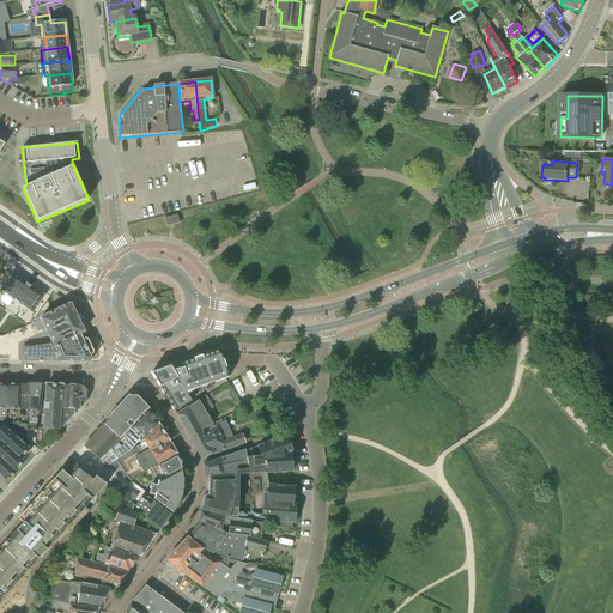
[(177,216),(164,219),(167,226),(180,223),(177,216)]
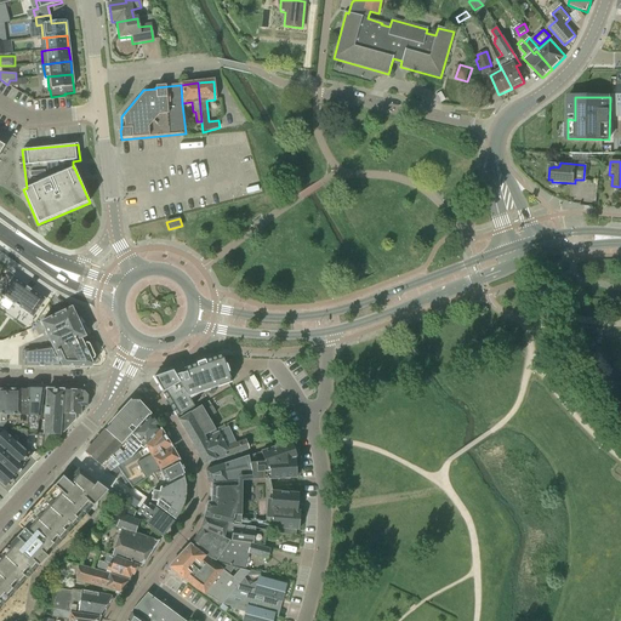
[(18,281),(6,298),(39,320),(51,303),(18,281)]
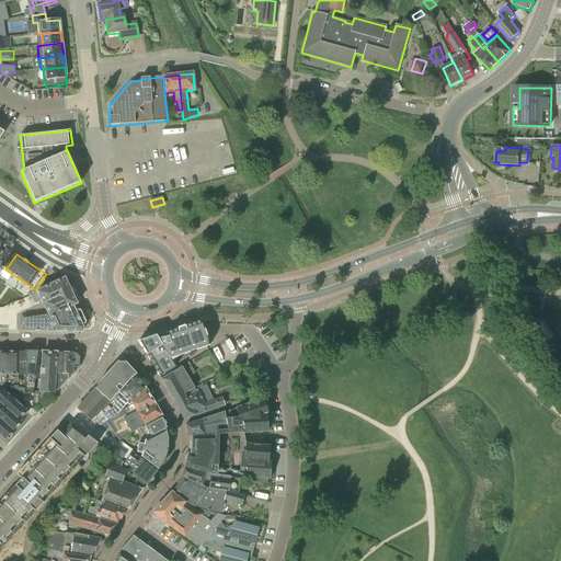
[(20,327),(23,327),(22,331),(57,332),(50,318),(77,305),(65,278),(37,292),(48,313),(23,318),(23,319),(20,319),(20,327)]
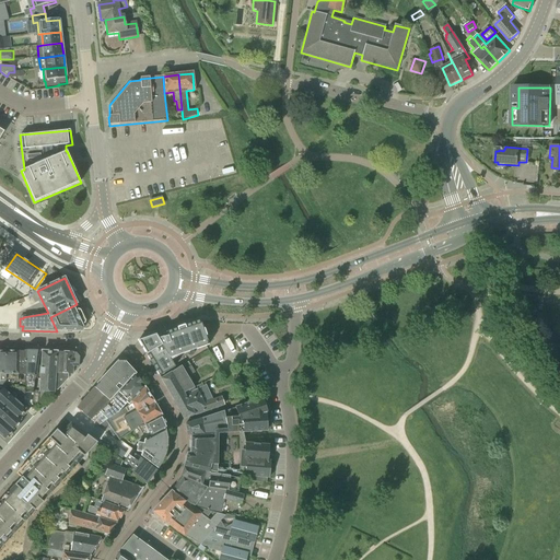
[(502,284),(502,279),(487,278),(487,290),(489,290),(488,296),(501,298),(501,291),(502,292),(502,284)]
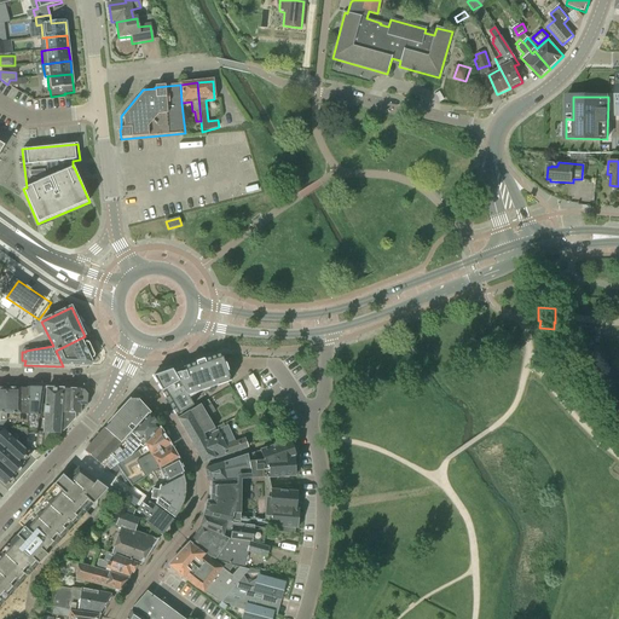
[(56,351),(63,365),(93,365),(91,359),(96,357),(88,343),(85,345),(82,339),(56,351)]
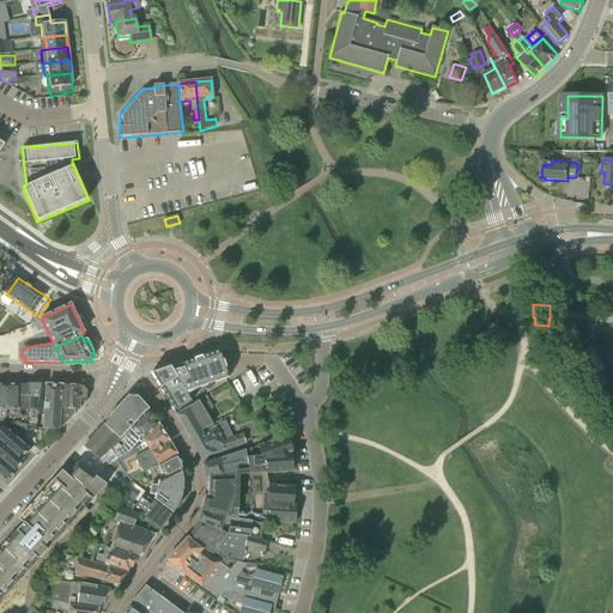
[(170,366),(151,374),(174,412),(192,402),(184,389),(214,380),(216,383),(229,378),(219,352),(182,364),(182,365),(171,369),(170,366)]
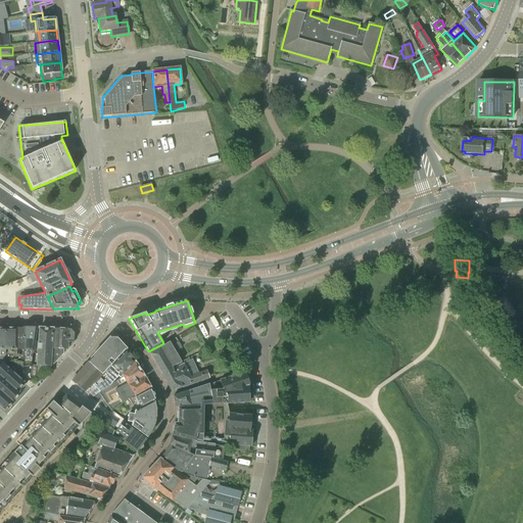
[(257,324),(268,316),(259,305),(249,314),(257,324)]
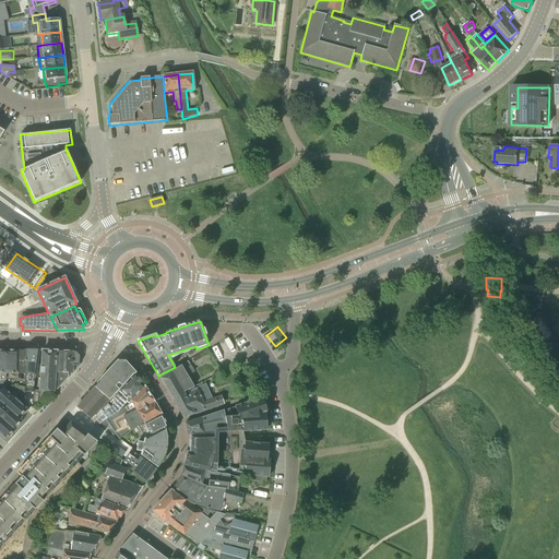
[(192,359),(197,366),(212,357),(207,351),(192,359)]
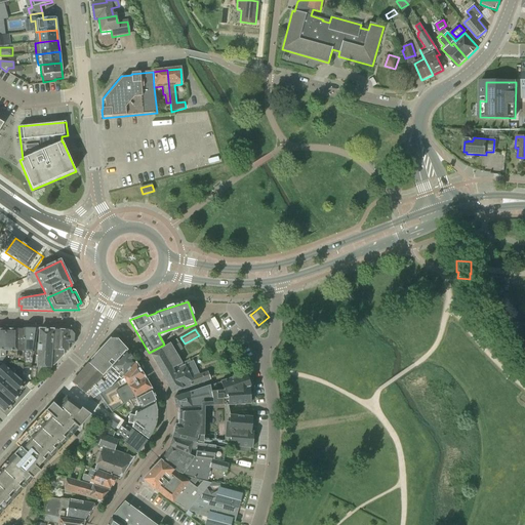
[(17,330),(5,330),(5,364),(23,365),(23,356),(18,356),(18,352),(21,352),(21,330),(17,330)]
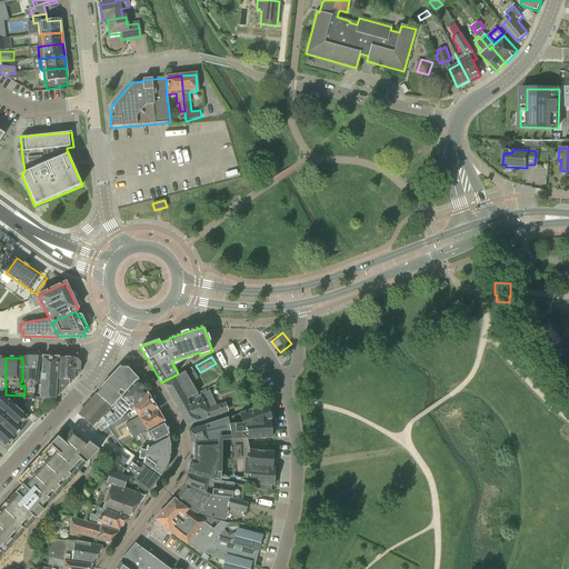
[(26,358),(25,396),(35,396),(40,358),(26,358)]
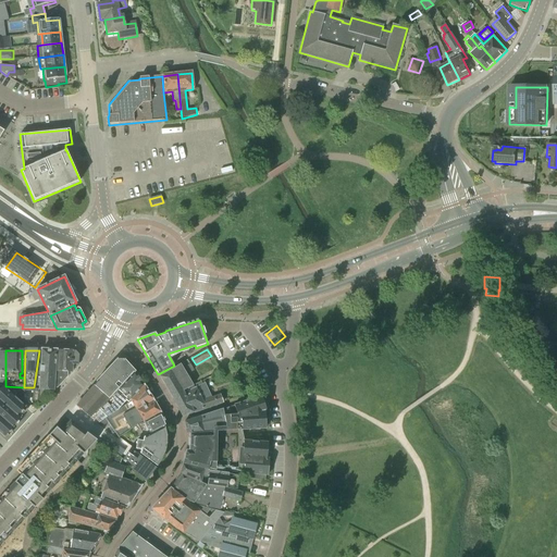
[(40,390),(54,391),(57,350),(42,350),(40,390)]
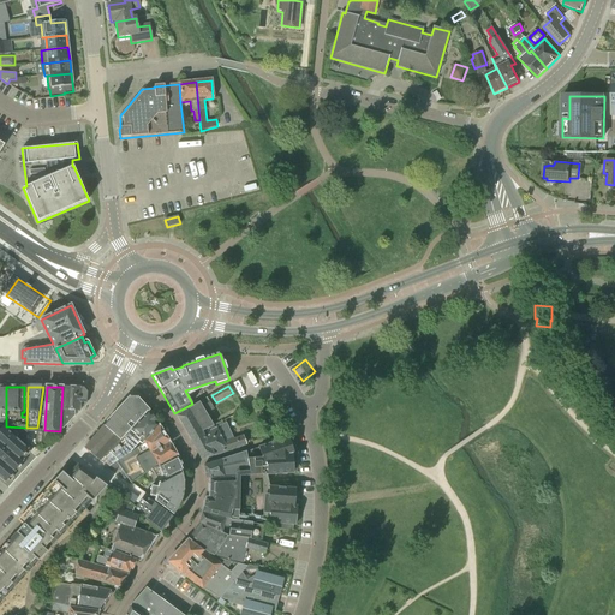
[(65,387),(63,428),(87,402),(88,392),(83,388),(65,387)]
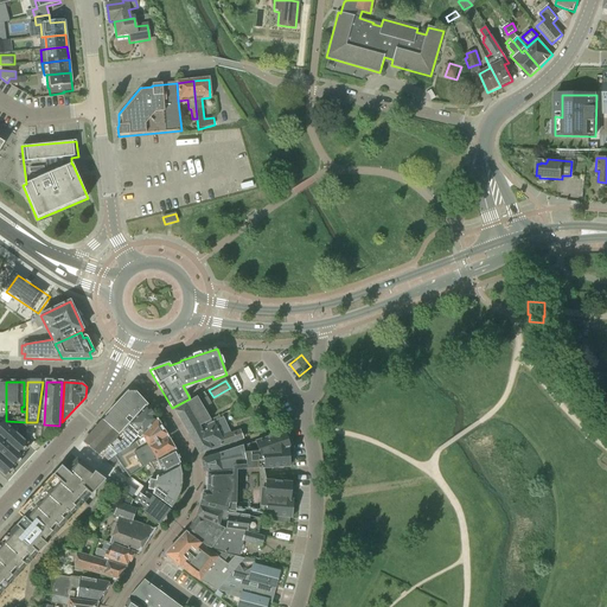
[(102,420),(119,434),(146,404),(134,391),(128,391),(102,420)]
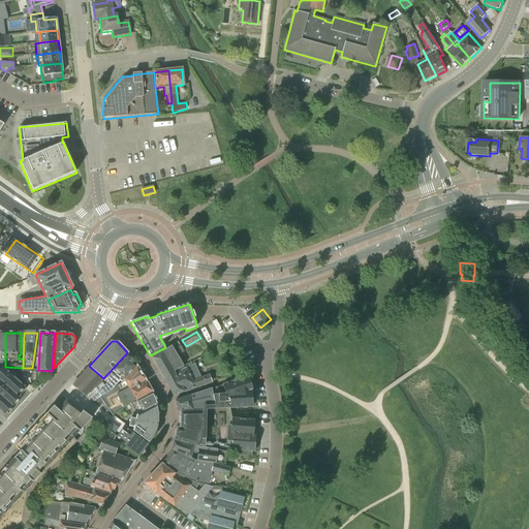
[(152,358),(163,376),(183,367),(178,356),(184,352),(178,342),(172,346),(152,358)]
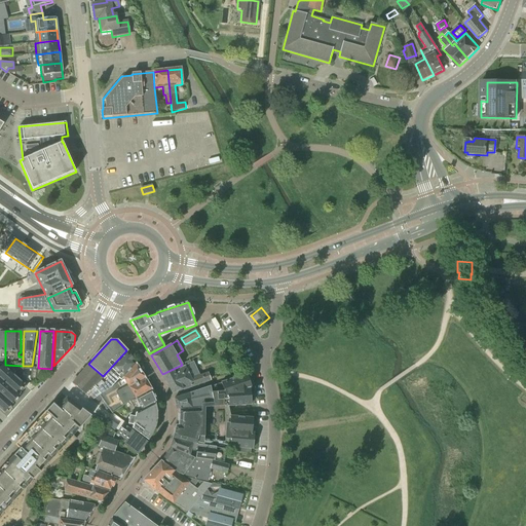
[(102,395),(111,387),(119,379),(121,380),(123,378),(123,377),(135,365),(134,364),(126,351),(102,379),(86,396),(91,402),(95,399),(101,393),(102,395)]
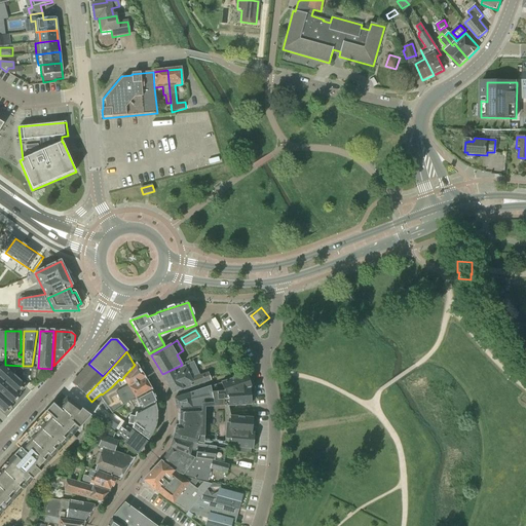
[(162,376),(172,393),(210,380),(208,373),(199,375),(193,362),(184,366),(162,376)]
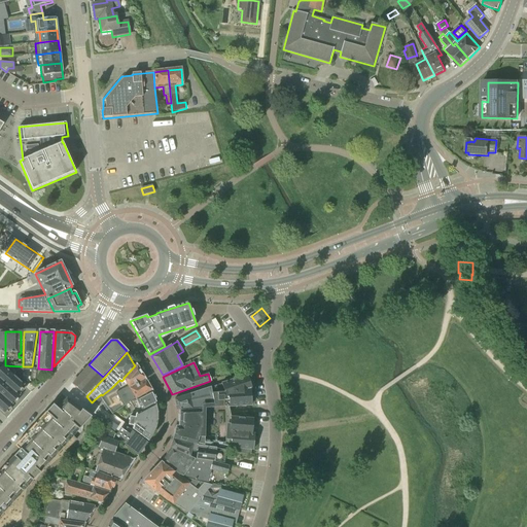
[(130,389),(145,379),(136,363),(134,364),(135,365),(124,378),(124,379),(121,381),(119,380),(111,388),(102,395),(101,394),(95,399),(97,403),(102,400),(104,403),(112,415),(124,407),(115,394),(128,387),(130,389)]
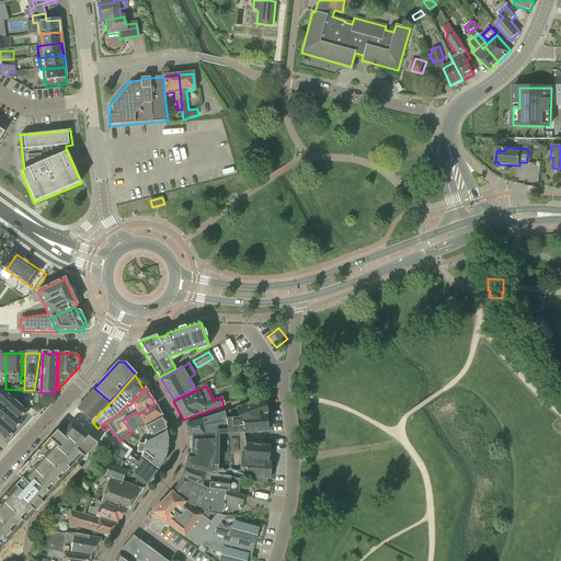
[(0,436),(4,441),(12,431),(12,430),(27,413),(24,409),(24,390),(6,389),(0,389),(0,436)]
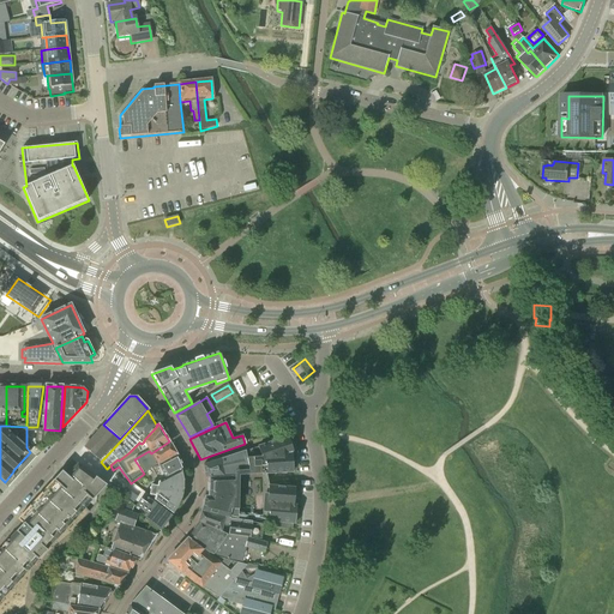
[(84,447),(100,461),(120,440),(103,426),(84,447)]
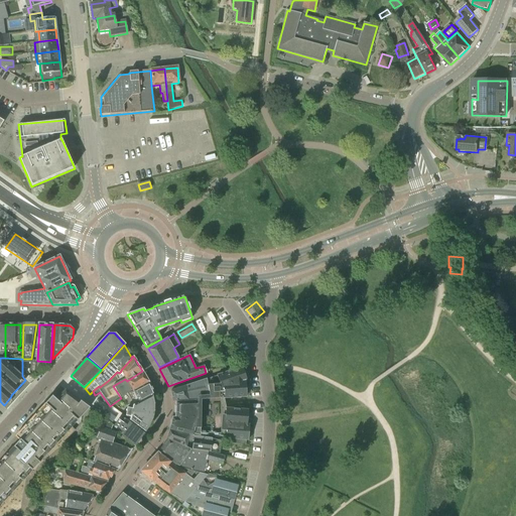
[(207,380),(208,389),(209,395),(219,395),(224,395),(224,398),(247,397),(246,381),(242,368),(207,380)]
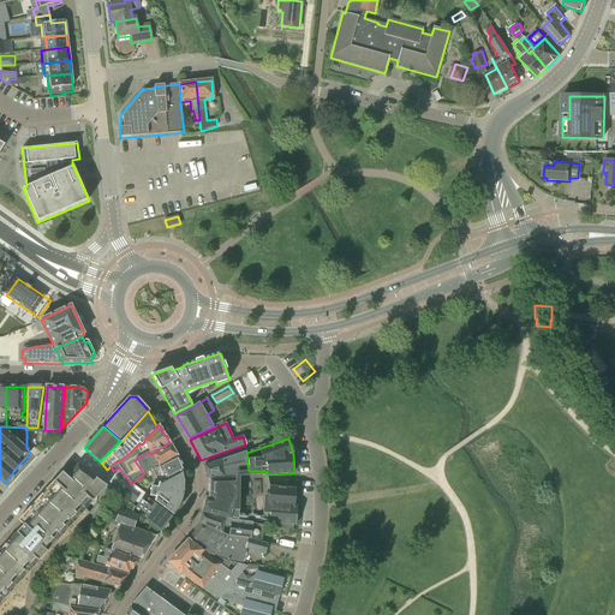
[(151,470),(178,457),(169,442),(151,454),(149,452),(135,460),(144,475),(151,471),(151,470)]
